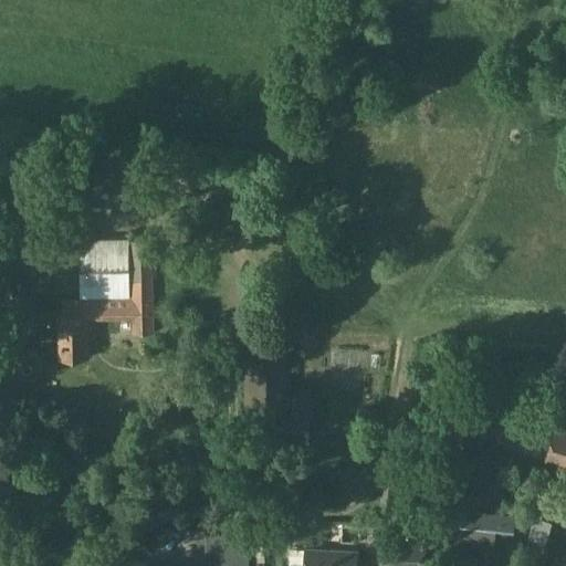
[(130,240),(130,296),(130,299),(62,300),(62,313),(56,313),(56,357),(87,357),(86,320),(130,320),(130,333),(152,333),(150,240),(130,240)]
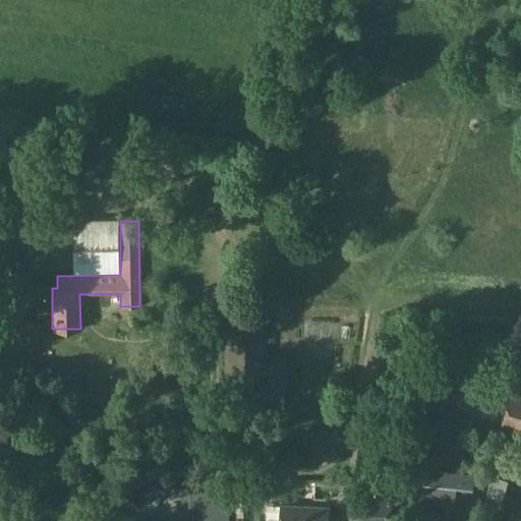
[(120,273),(120,221),(73,221),(74,274),(120,273)]
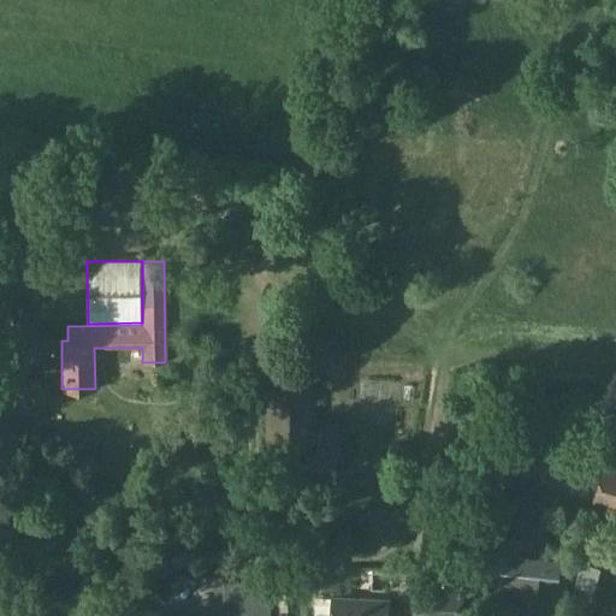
[(314,386),(265,386),(266,452),(315,452),(314,386)]
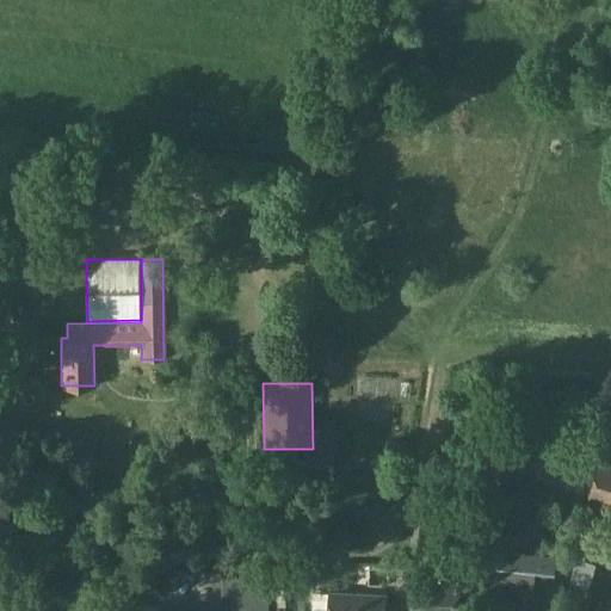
[(332,429),(315,429),(315,477),(333,477),(332,456),(339,456),(339,442),(332,442),(332,429)]
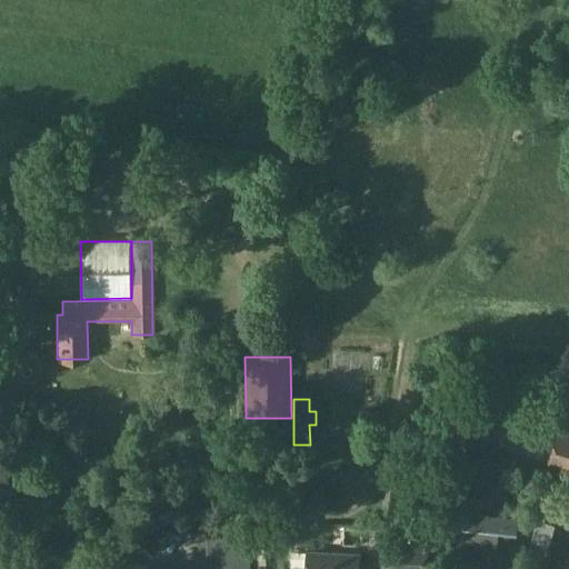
[(568,469),(568,432),(557,429),(547,463),(568,469)]
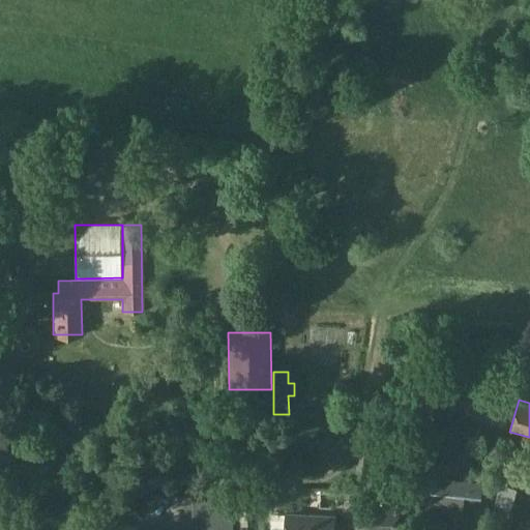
[(432,478),(428,507),(462,511),(463,500),(479,502),(481,484),(432,478)]
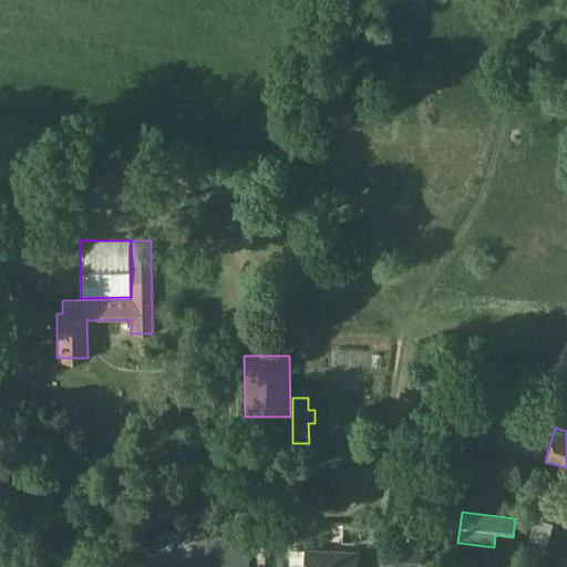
[(249,566),(248,535),(205,535),(205,536),(205,555),(220,555),(220,566),(249,566)]
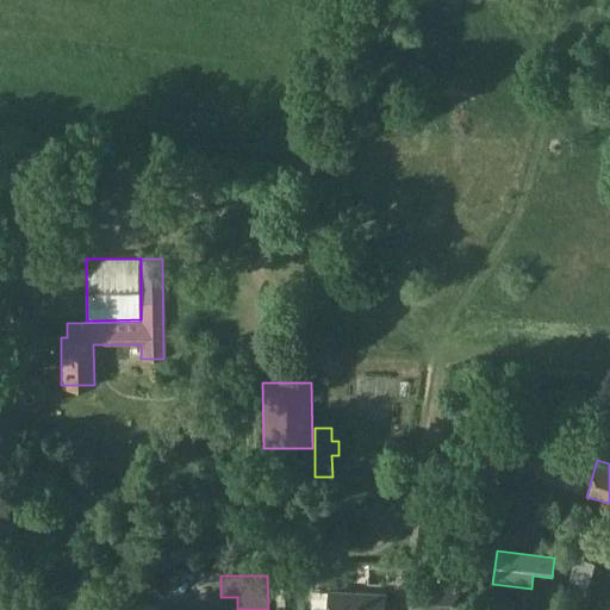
[(456,609),(458,583),(417,584),(417,609),(456,609)]
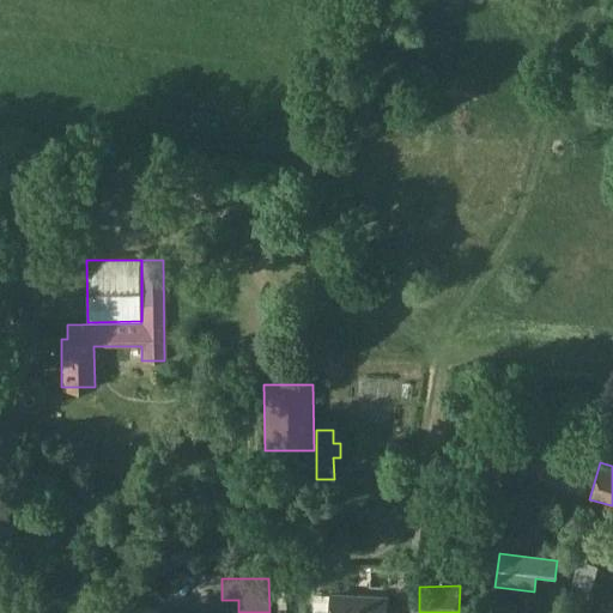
[(313,594),(311,612),(384,612),(386,598),(331,594),(331,595),(313,594)]
